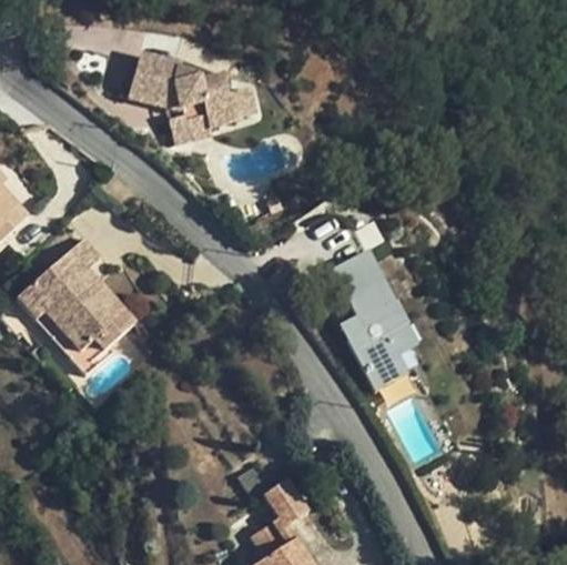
[(174,87),(178,72),(179,67),(138,57),(127,98),(178,111),(180,110),(182,122),(204,118),(206,129),(253,117),(246,91),(225,97),(222,79),(198,84),(196,81),(174,87)]
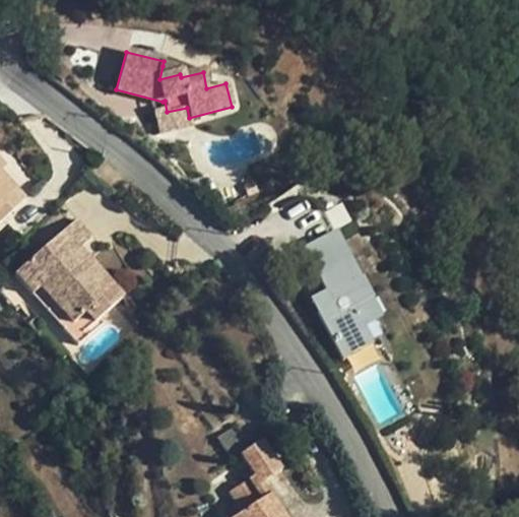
[(48,69),(62,80),(69,71),(55,59),(48,69)]
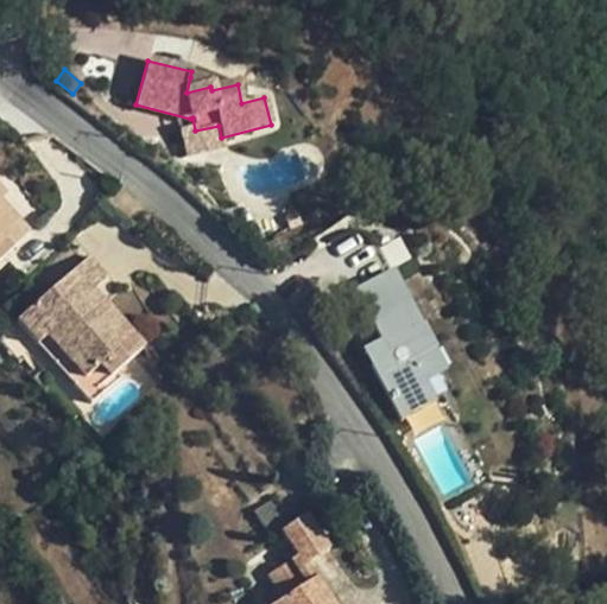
[(187,93),(210,87),(210,83),(190,77),(187,93)]
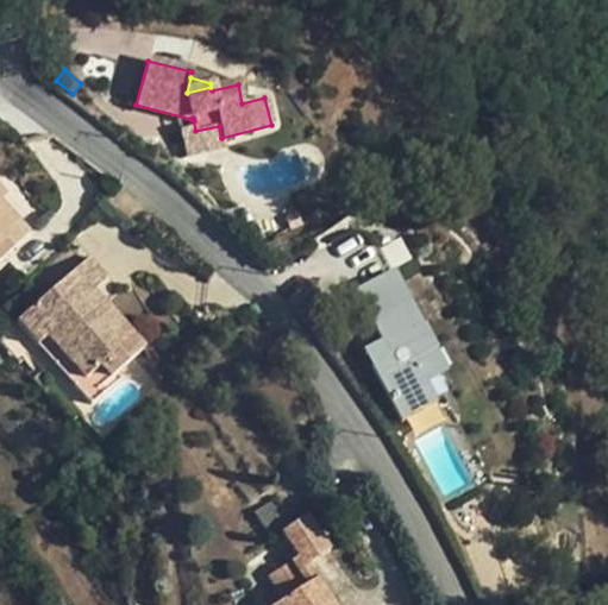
[(224,145),(221,138),(219,126),(195,131),(181,134),(186,155),(224,145)]
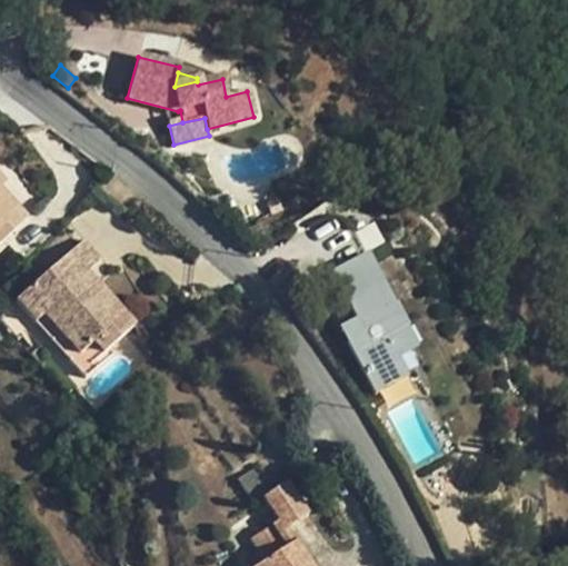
[(0,180),(6,175),(0,169),(0,241),(28,216),(7,192),(0,199),(0,180)]
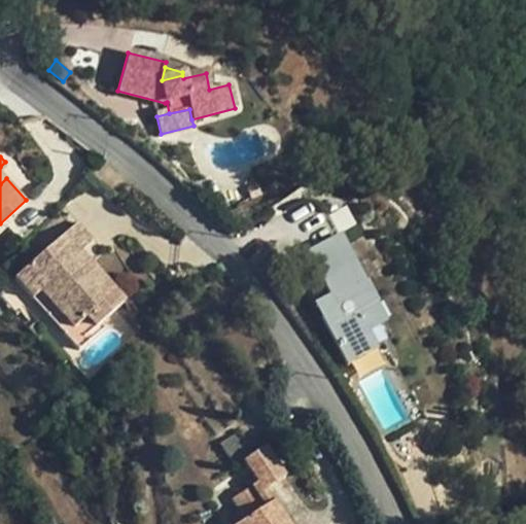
[(251,197),(261,191),(257,183),(247,188),(251,197)]
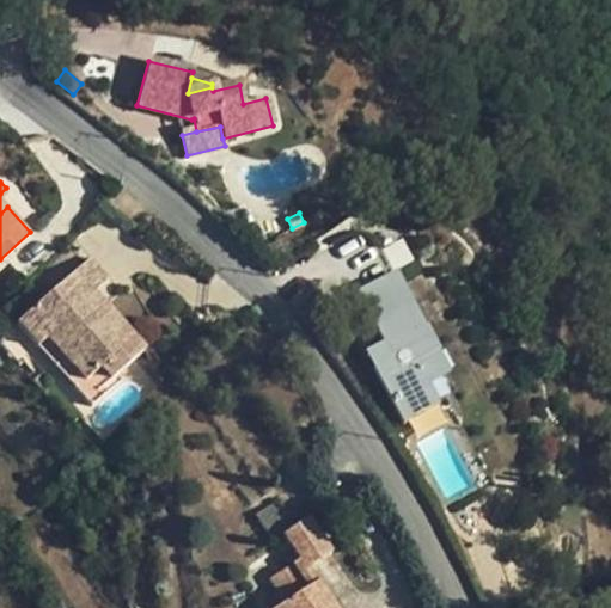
[(87,295),(96,289),(110,276),(91,256),(18,321),(38,344),(48,336),(86,378),(77,386),(92,403),(103,392),(99,387),(146,345),(103,298),(96,305),(87,295)]
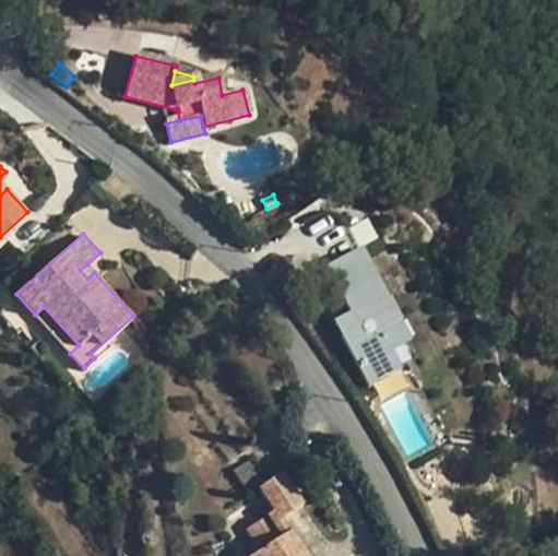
[(396,318),(358,247),(325,264),(346,300),(352,310),(349,315),(336,322),(364,375),(394,358),(378,329),(396,318)]
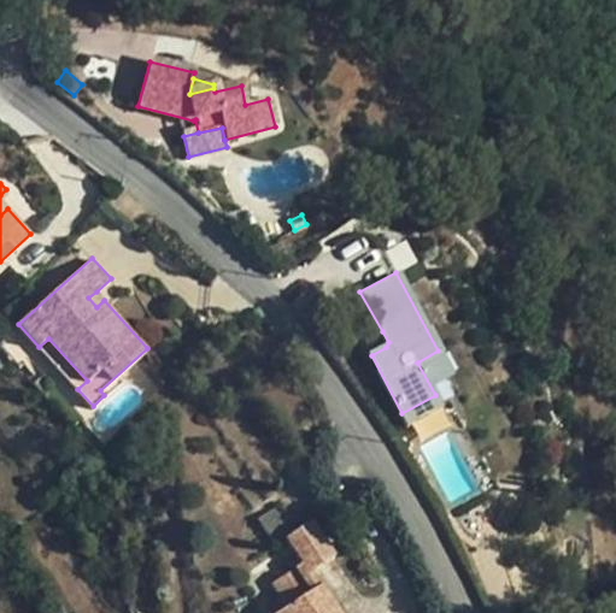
[(97,307),(104,300),(97,292),(88,298),(97,307)]
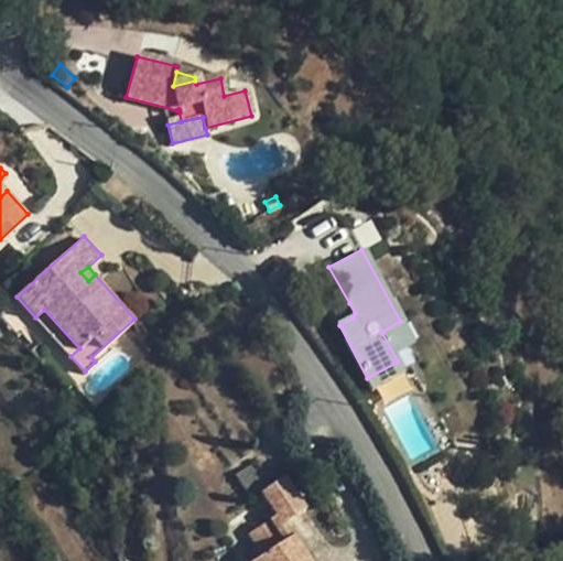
[(332,312),(339,325),(353,317),(355,313),(349,303),(332,312)]
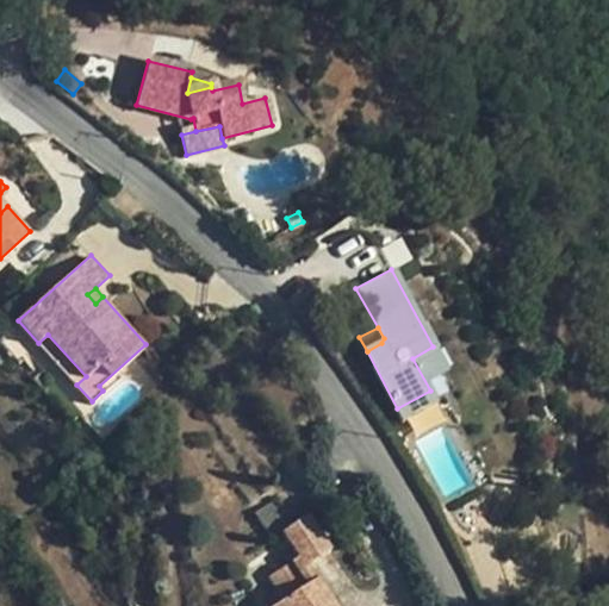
[(48,335),(38,343),(76,385),(86,376),(48,335)]
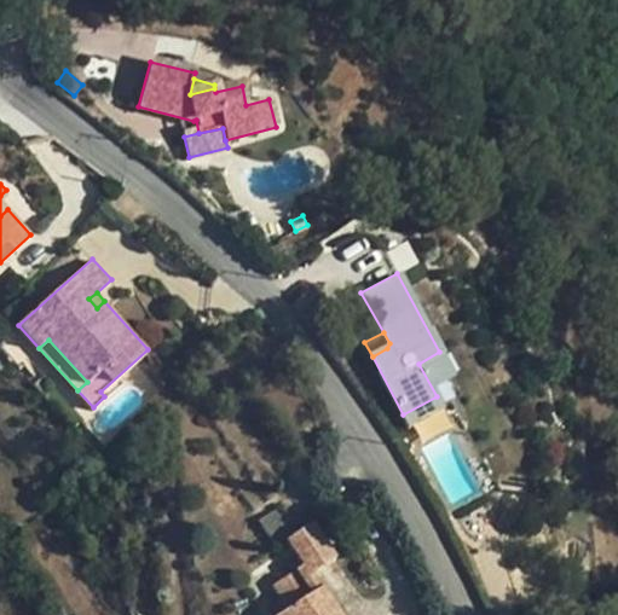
[(307,561),(315,570),(339,553),(315,518),(287,537),(304,562),(307,561)]
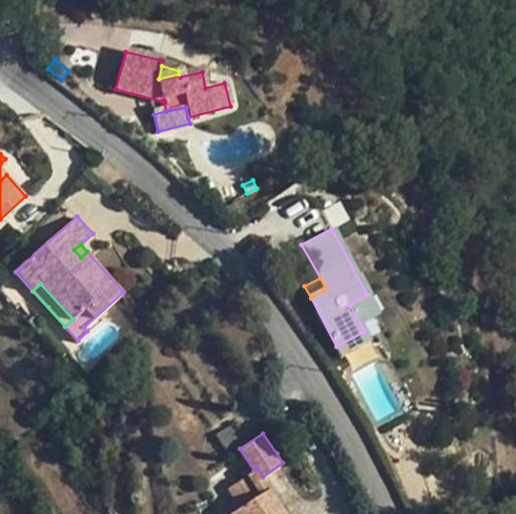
[(242,507),(247,513),(286,513),(263,477),(256,469),(253,470),(229,487),(242,507)]
